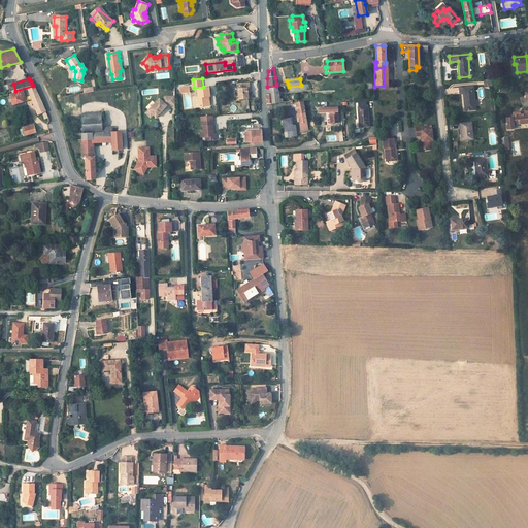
[(236,85),(238,99),(248,98),(248,92),(246,88),(249,88),(249,83),(236,85)]
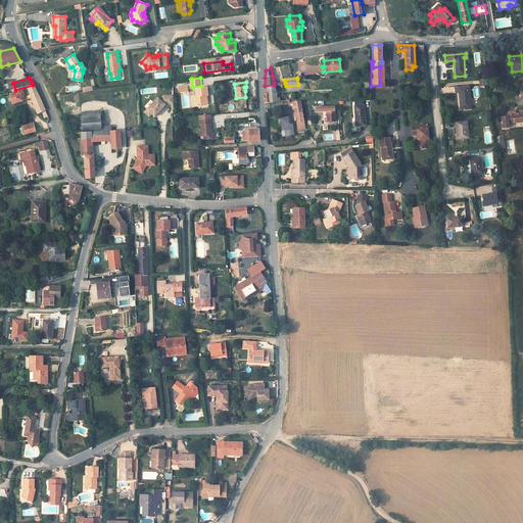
[(298,85),(286,86),(287,91),(306,89),(306,83),(298,84),(298,85)]
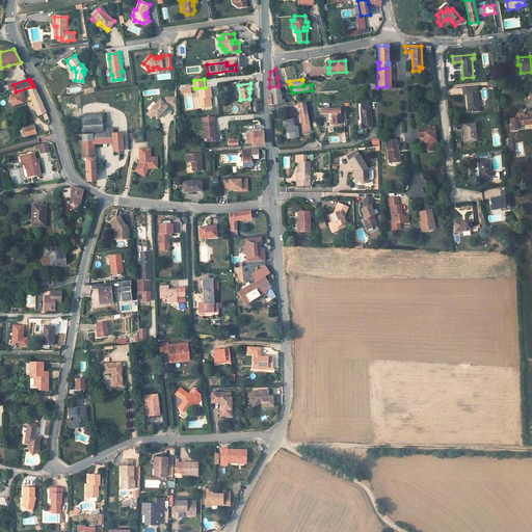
[(16,91),(14,91),(15,95),(10,97),(10,98),(12,104),(17,103),(25,101),(23,94),(25,92),(25,94),(29,92),(34,106),(42,103),(33,86),(16,91)]
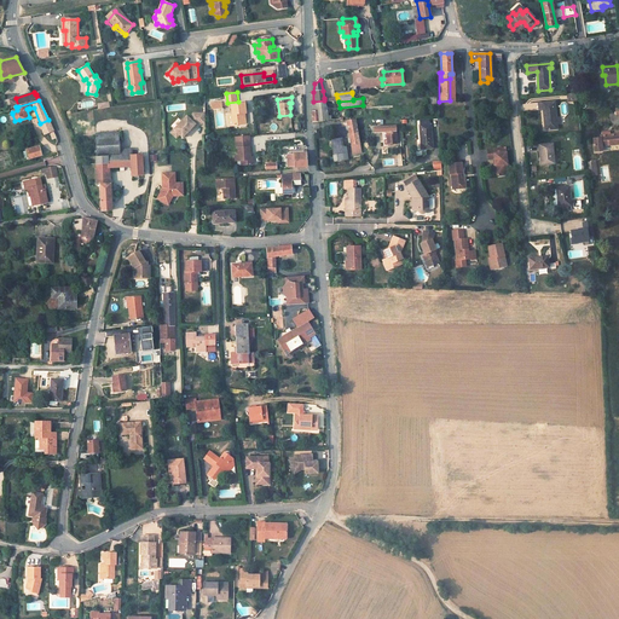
[(324,100),(313,102),(313,113),(313,122),(317,121),(318,122),(328,121),(328,120),(324,100)]
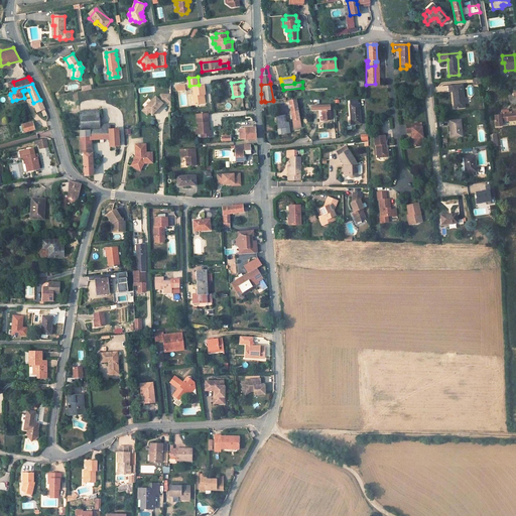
[(206,95),(205,85),(200,86),(192,87),(195,95),(194,95),(195,105),(206,103),(205,98),(204,97),(203,95),(206,95)]
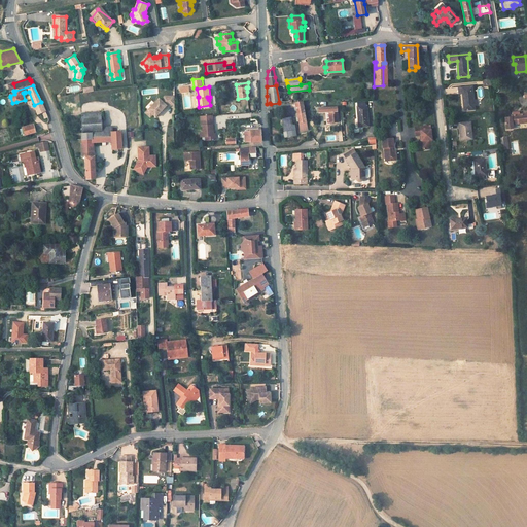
[(472,86),(462,88),(462,94),(464,110),(475,109),(473,105),(473,101),(472,86)]
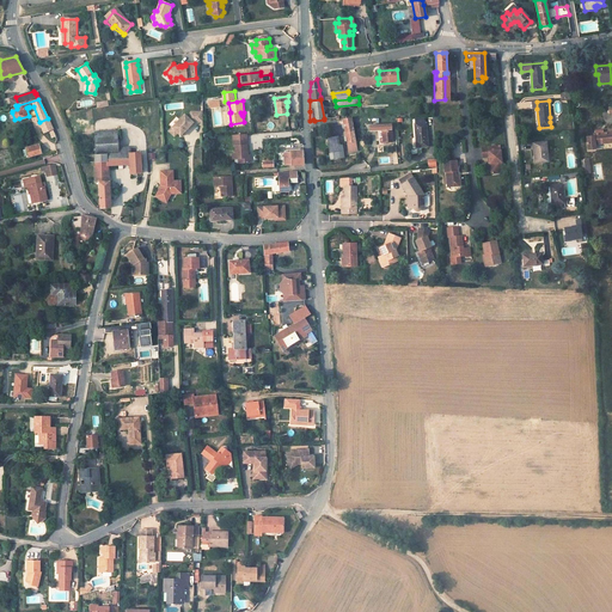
[(177,133),(181,136),(194,123),(193,122),(194,121),(196,122),(203,122),(202,111),(191,111),(187,116),(184,115),(172,128),(177,133)]
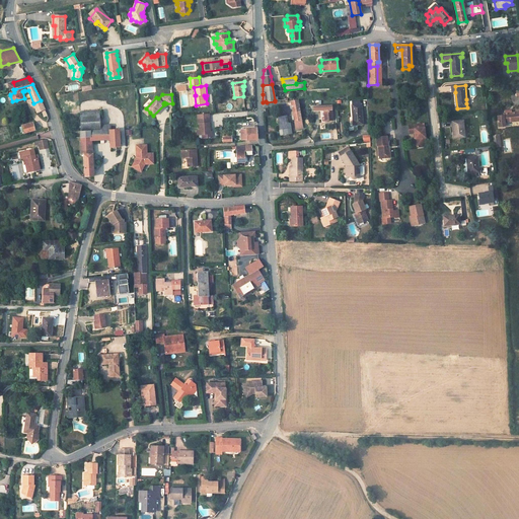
[(10,95),(8,96),(10,102),(10,104),(17,102),(16,100),(12,101),(10,95)]
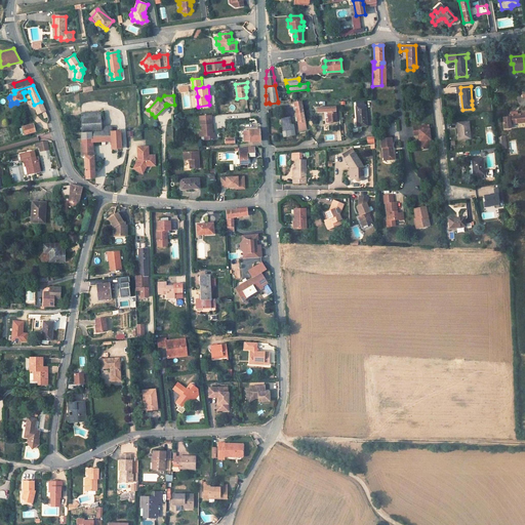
[(295,110),(296,117),(295,117),(295,121),(297,121),(298,123),(299,128),(306,127),(305,122),(301,102),(294,103),(295,107),(293,107),(293,111),(295,110)]
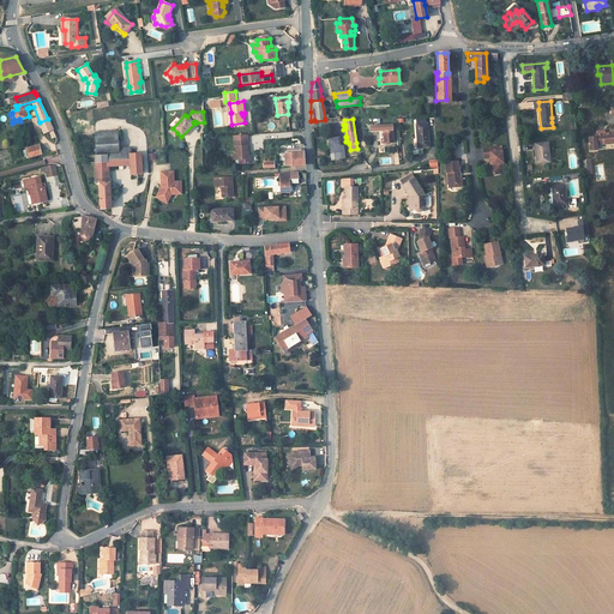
[(417,138),(419,148),(429,148),(427,124),(426,124),(425,119),(416,119),(416,125),(415,125),(416,139),(417,138)]
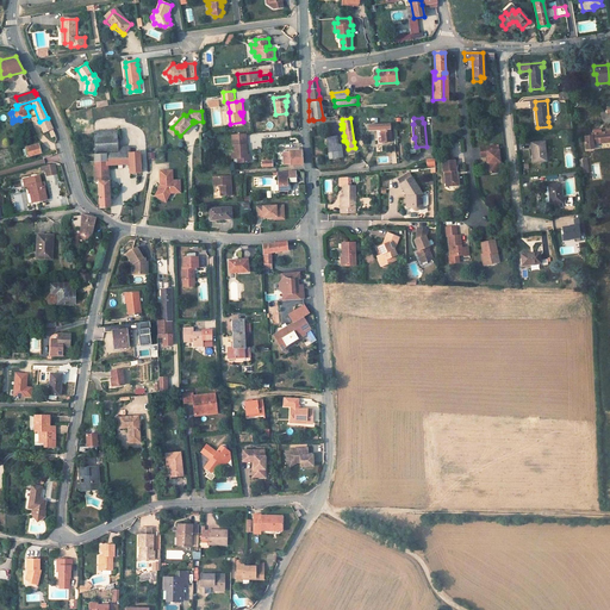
[(50,123),(42,126),(44,132),(50,130),(51,137),(56,136),(50,123)]
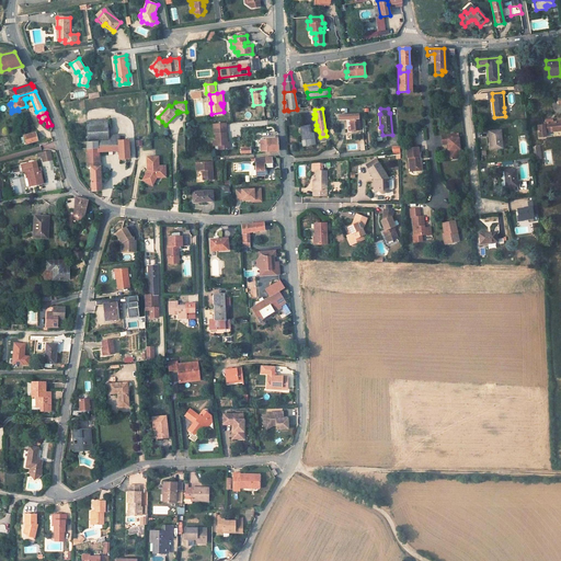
[(358,113),(347,114),(347,119),(351,119),(351,130),(359,130),(358,113)]
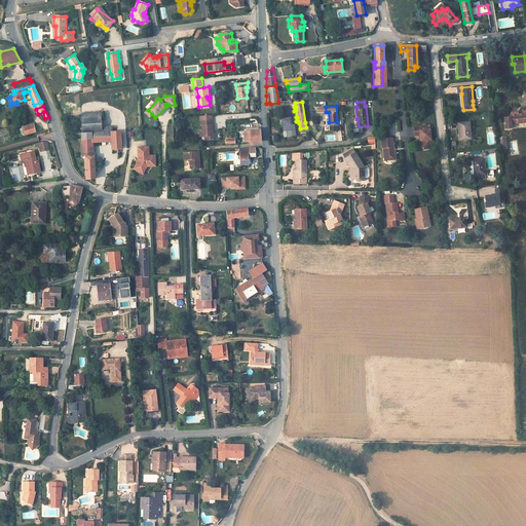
[(510,117),(503,118),(504,128),(512,128),(511,124),(525,122),(525,113),(523,114),(523,112),(521,112),(512,112),(512,115),(510,115),(510,117)]
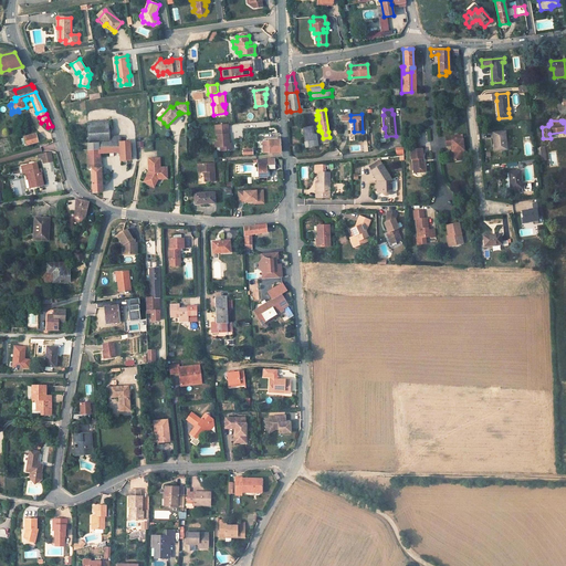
[(108,125),(87,126),(88,143),(109,142),(108,125)]
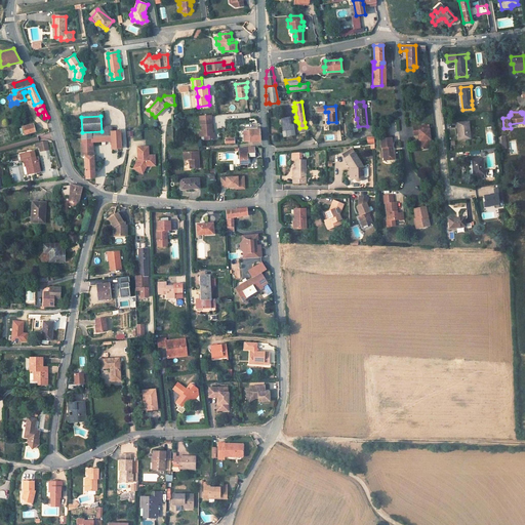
[(288,117),(281,118),(284,136),(291,135),(289,125),(288,117)]
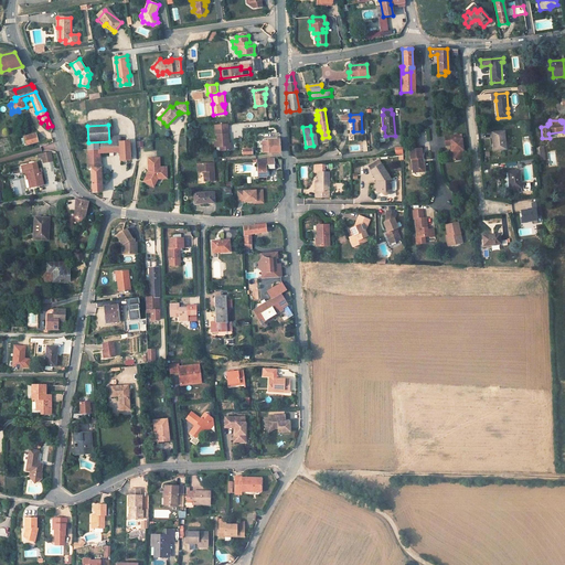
[(227,140),(226,129),(214,130),(215,134),(216,134),(216,141),(217,146),(220,146),(220,150),(230,149),(230,142),(225,142),(225,140),(227,140)]
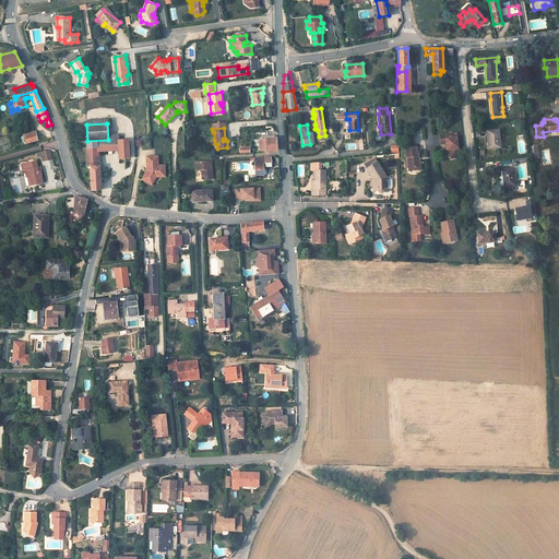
[(499,130),(488,131),(489,142),(488,142),(488,149),(499,147),(498,141),(500,141),(499,130)]
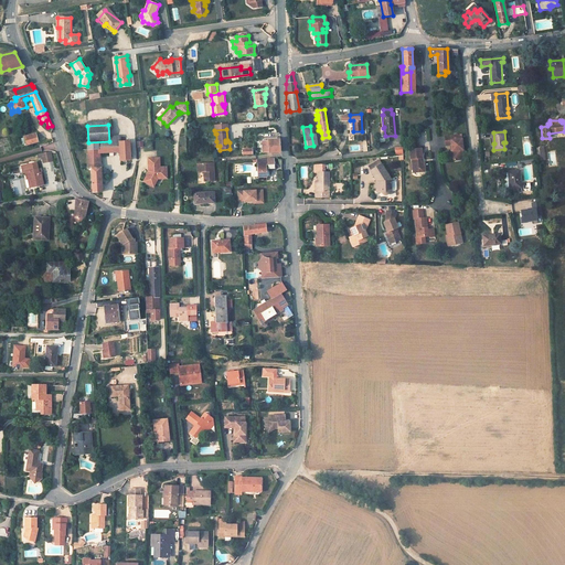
[(35,135),(23,138),(25,145),(38,141),(35,135)]
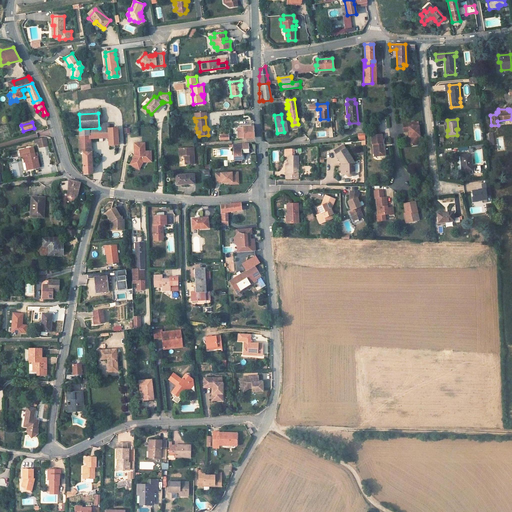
[(409,131),(409,136),(408,138),(407,139),(408,143),(410,145),(417,144),(416,136),(419,136),(418,126),(416,127),(415,123),(402,124),(403,132),(407,132),(409,131)]
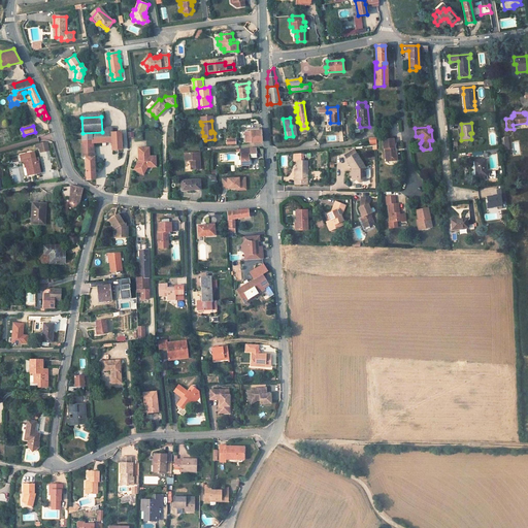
[(261,130),(245,131),(245,143),(262,142),(261,130)]
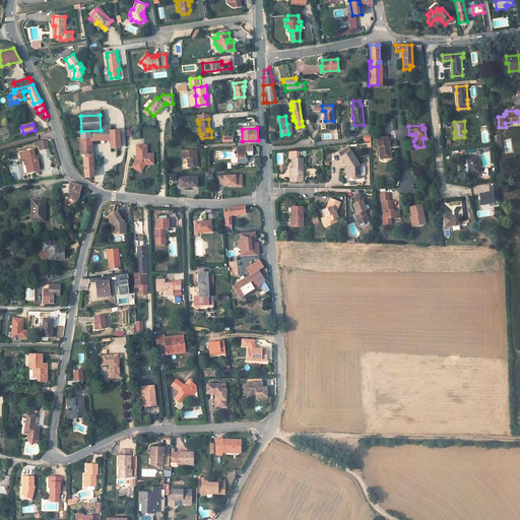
[(120,147),(119,130),(111,131),(110,131),(111,140),(111,148),(120,147)]
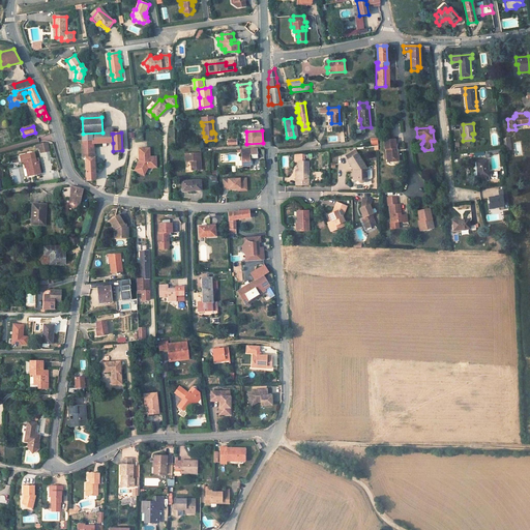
[(107,143),(107,134),(106,134),(83,135),(83,153),(94,153),(93,144),(107,143)]
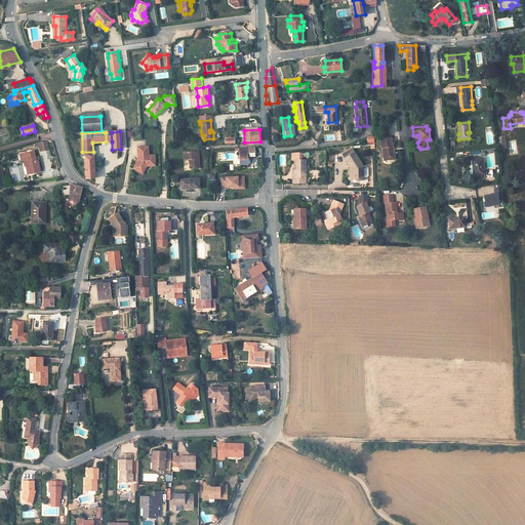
[(391,138),(380,139),(380,148),(382,148),(384,158),(394,157),(394,151),(391,151),(390,147),(392,147),(391,138)]
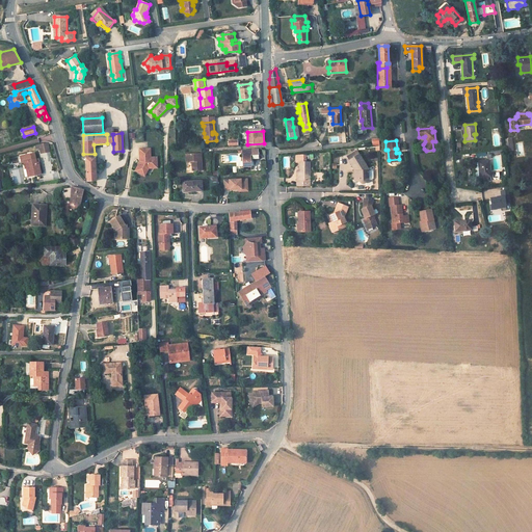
[(50,151),(48,143),(44,142),(35,144),(36,149),(41,148),(42,153),(50,151)]
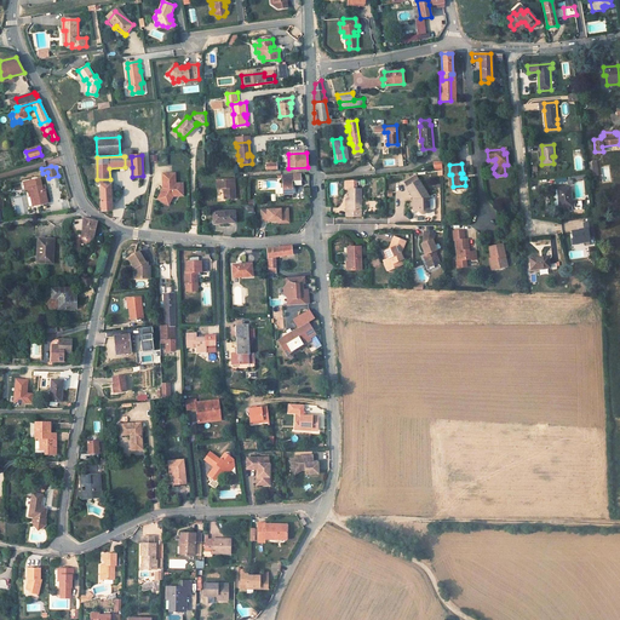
[(174,174),(162,174),(162,185),(165,185),(165,189),(162,189),(160,195),(165,196),(161,202),(168,206),(173,196),(183,196),(183,184),(176,184),(174,174)]
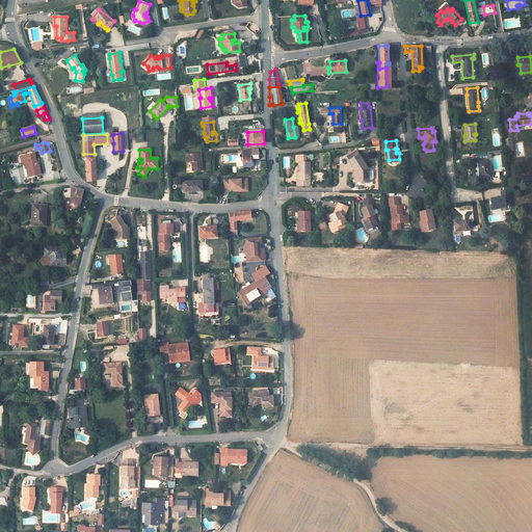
[(250,155),(253,155),(253,157),(259,156),(259,150),(242,151),(242,153),(242,161),(240,161),(239,162),(239,166),(243,166),(243,167),(245,167),(245,169),(250,169),(250,166),(251,166),(250,155)]
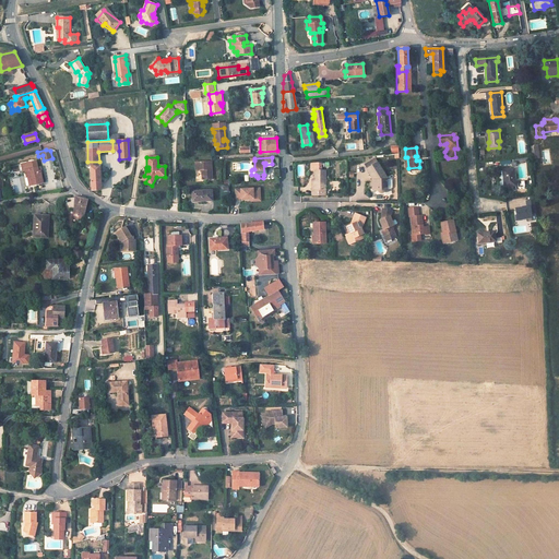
[(36,161),(22,164),(23,171),(25,170),(26,174),(24,174),(24,178),(25,178),(30,177),(31,185),(43,182),(40,171),(38,171),(36,161)]
